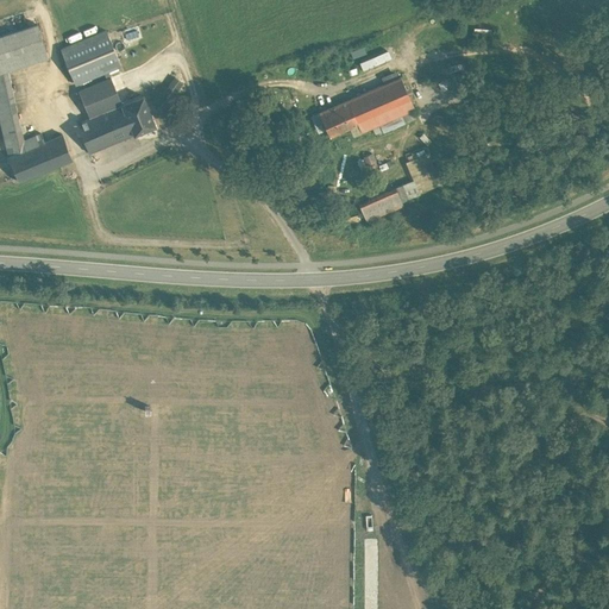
[(42,27),(0,37),(0,73),(8,71),(49,62),(42,27)]
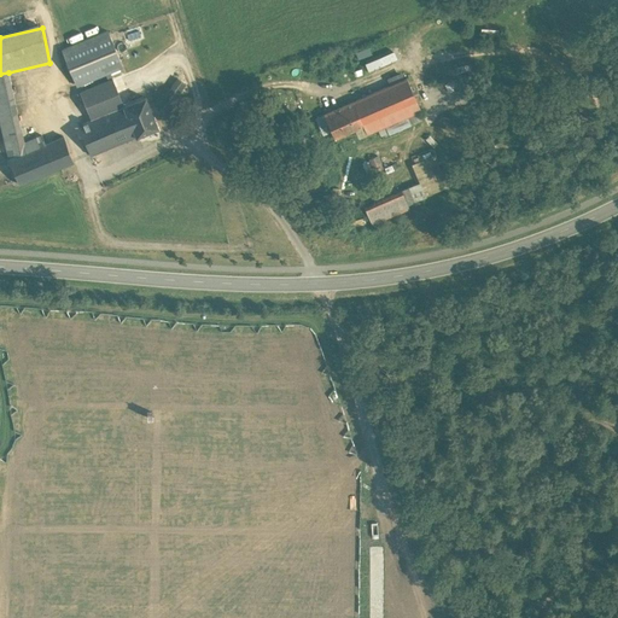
[(106,30),(62,50),(77,85),(122,66),(106,30)]
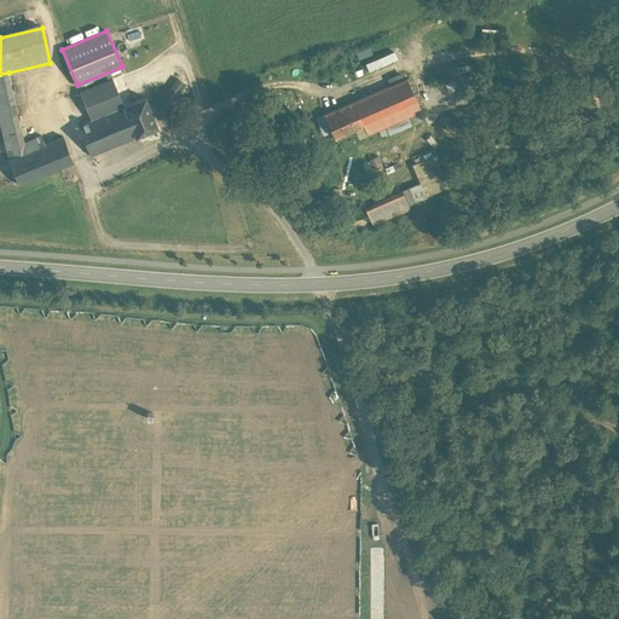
[(45,144),(41,136),(23,144),(9,73),(0,74),(0,122),(9,160),(45,144)]
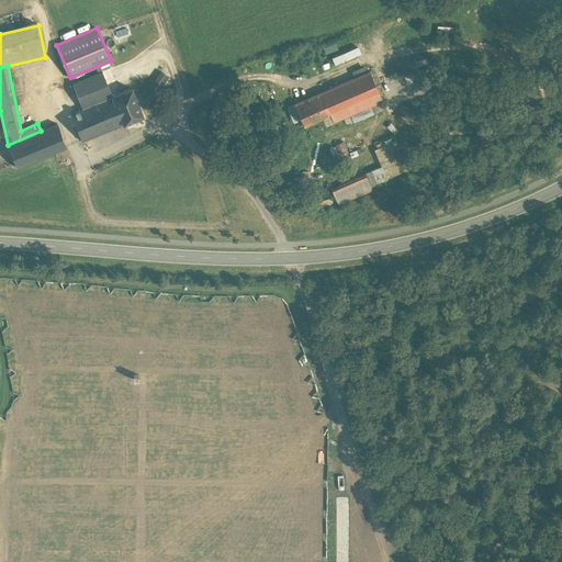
[(163,69),(154,78),(160,86),(169,77),(163,69)]
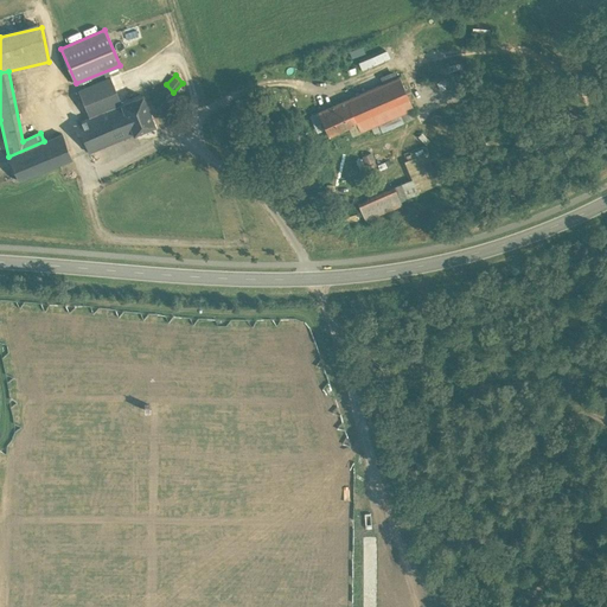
[(400,76),(347,100),(358,123),(360,132),(414,109),(400,76)]
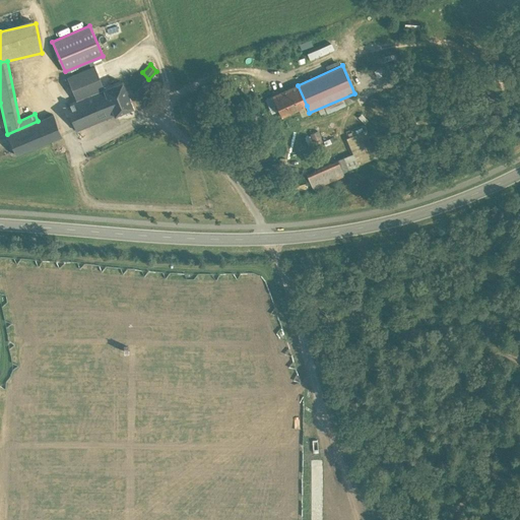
[(94,66),(67,77),(76,101),(104,88),(94,66)]
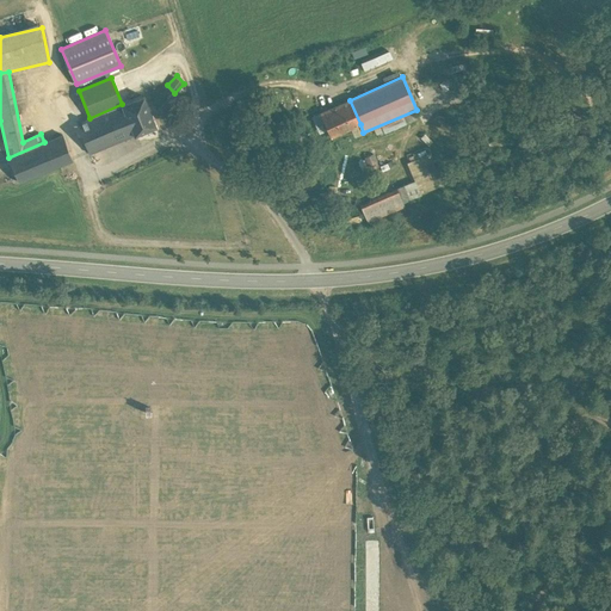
[(143,96),(122,104),(134,135),(156,127),(143,96)]
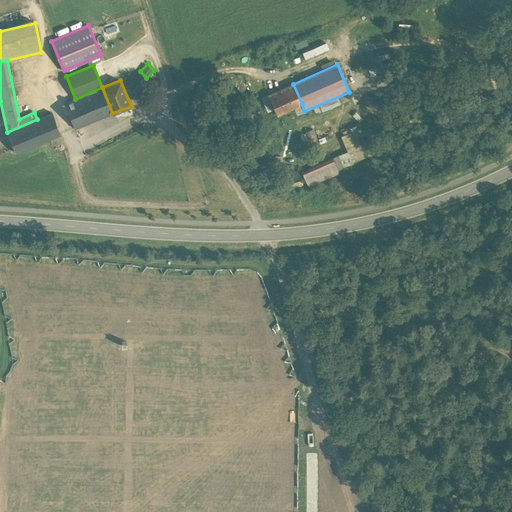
[(293,84),(268,94),(277,115),(302,104),(293,84)]
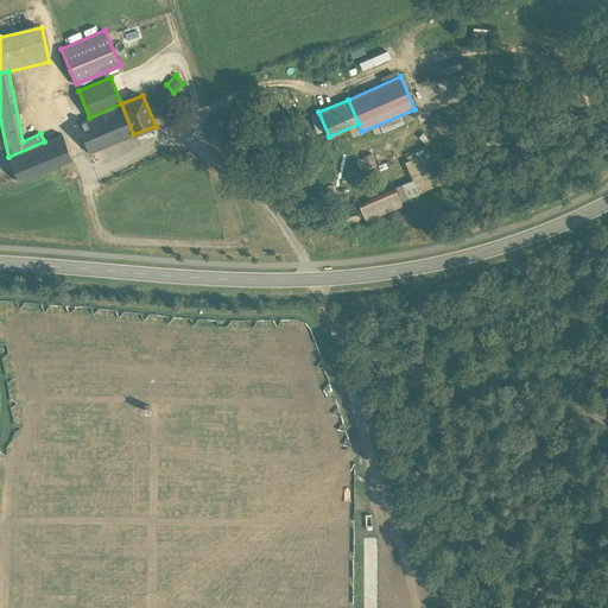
[(89,118),(76,122),(89,153),(133,134),(121,103),(89,118)]
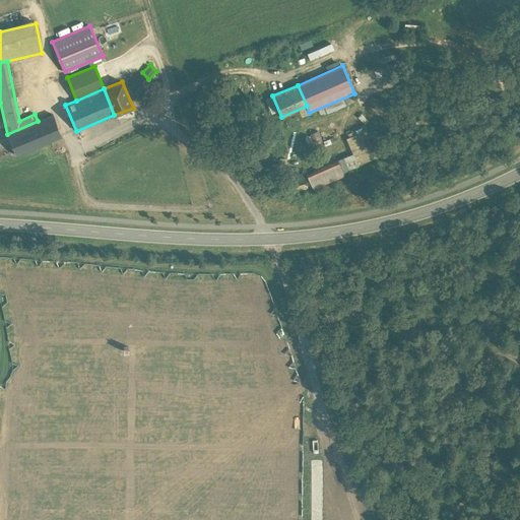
[(38,121),(7,134),(16,155),(62,136),(53,115),(38,121)]
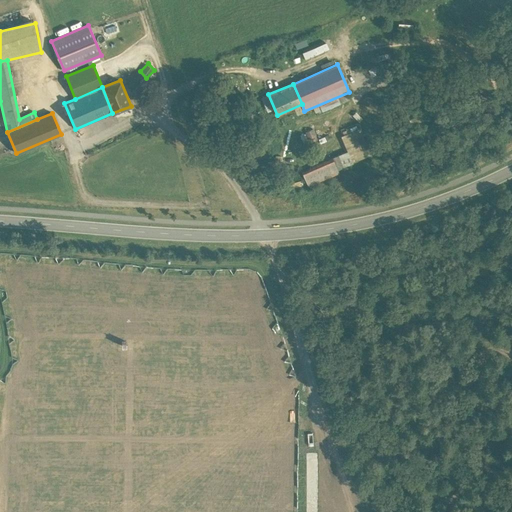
[(313,129),(305,132),(310,143),(317,140),(313,129)]
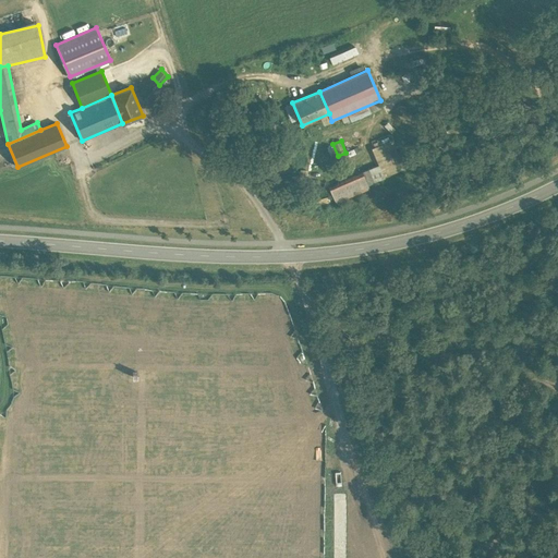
[(383,164),(362,172),(362,173),(367,184),(387,176),(383,164)]
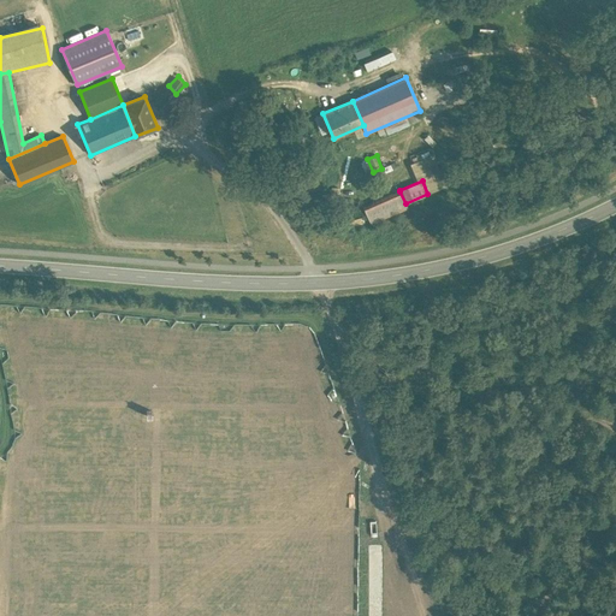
[(400,191),(363,207),(372,224),(408,208),(406,203),(400,191)]
